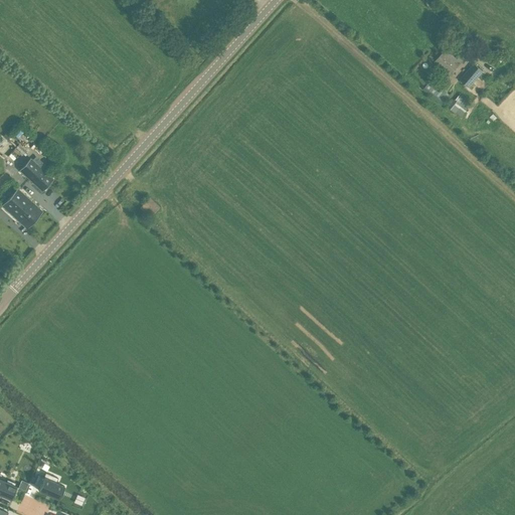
[(455,71),(457,69),(456,68),(460,63),(456,60),(457,59),(447,49),(436,61),(450,74),(454,70),(455,71)]
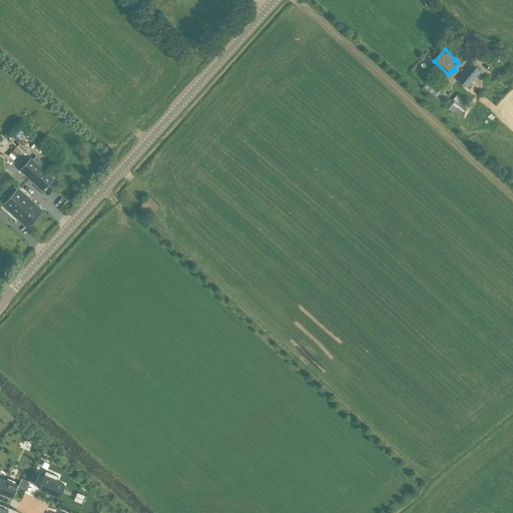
[(468,87),(481,71),(472,63),(459,79),(468,87)]
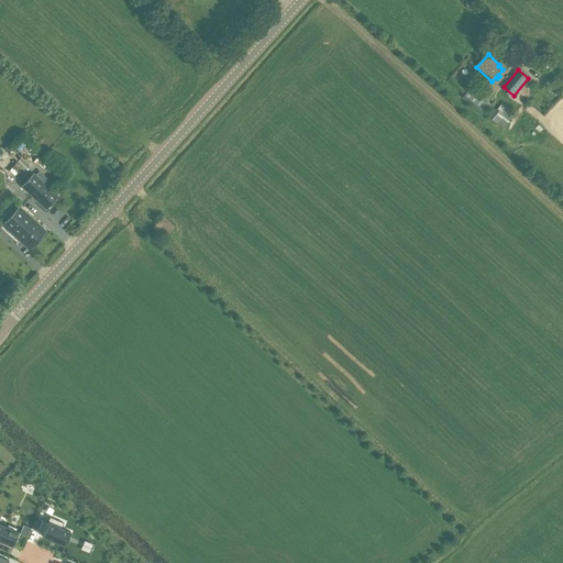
[(484,114),(492,105),(471,87),(463,97),(484,114)]
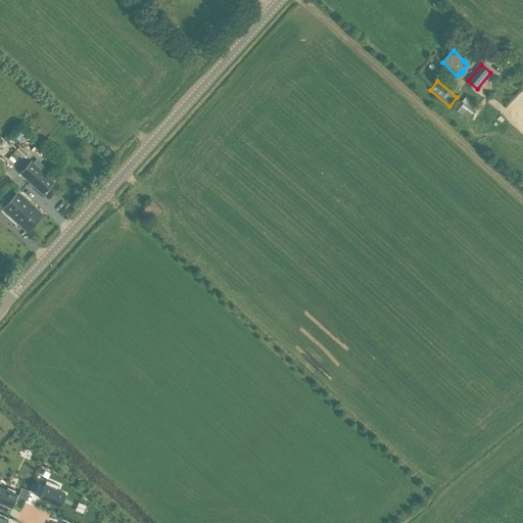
[(478,105),(467,96),(463,101),(460,103),(458,101),(454,107),(463,114),(463,113),(469,117),(474,111),(473,110),(478,105)]
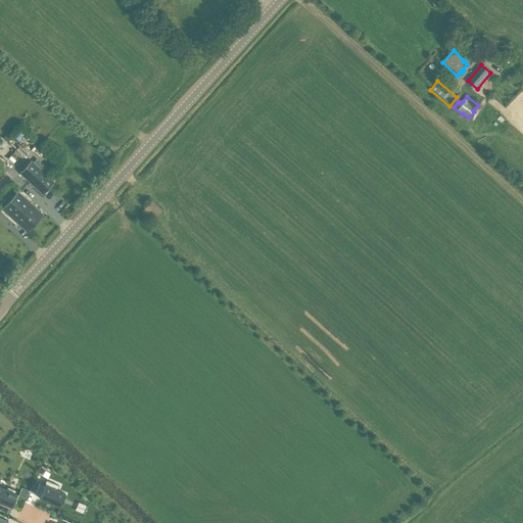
[(54,182),(32,161),(20,174),(43,194),(54,182)]
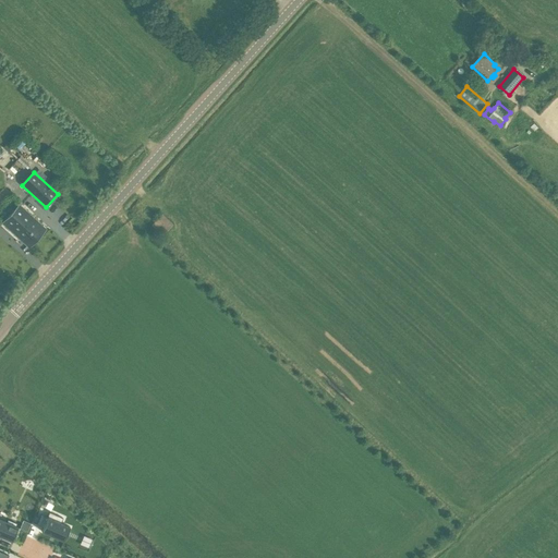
[(29,247),(46,229),(20,205),(2,223),(19,238),(16,240),(20,242),(22,240),(29,247)]
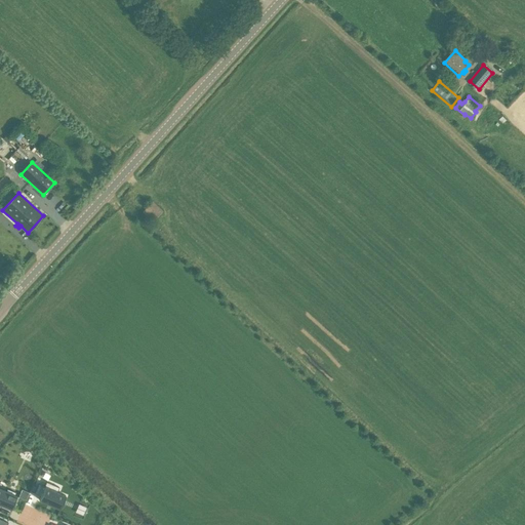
[(164,211),(153,202),(144,212),(155,221),(164,211)]
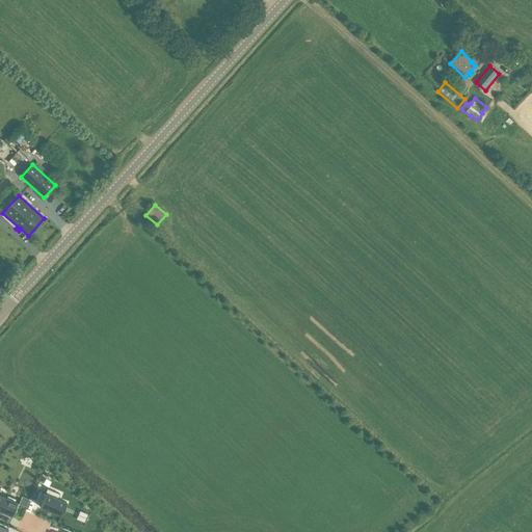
[(38,489),(34,500),(41,502),(40,506),(60,515),(67,502),(58,498),(60,494),(47,488),(45,493),(38,489)]
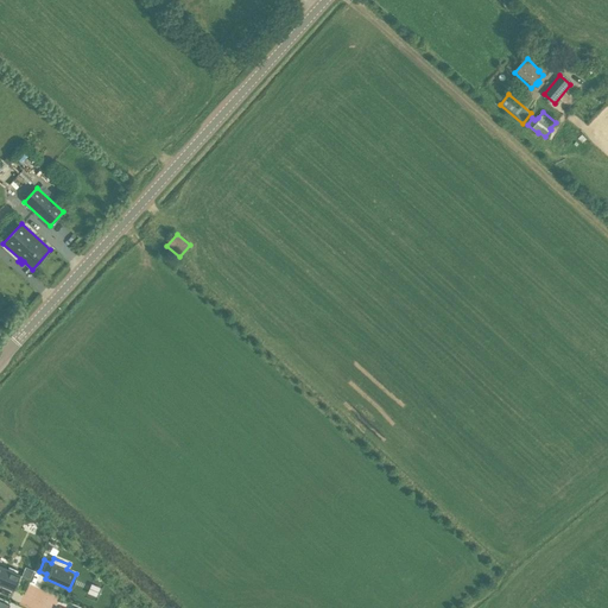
[(0,564),(0,583),(13,589),(19,574),(17,572),(18,570),(8,565),(7,568),(0,564)]
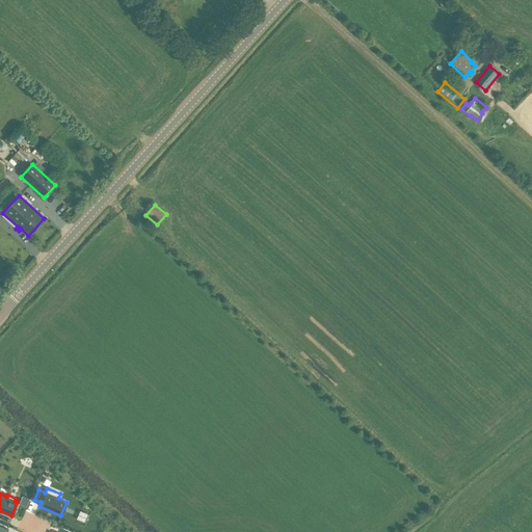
[(22,496),(19,503),(26,506),(29,499),(22,496)]
